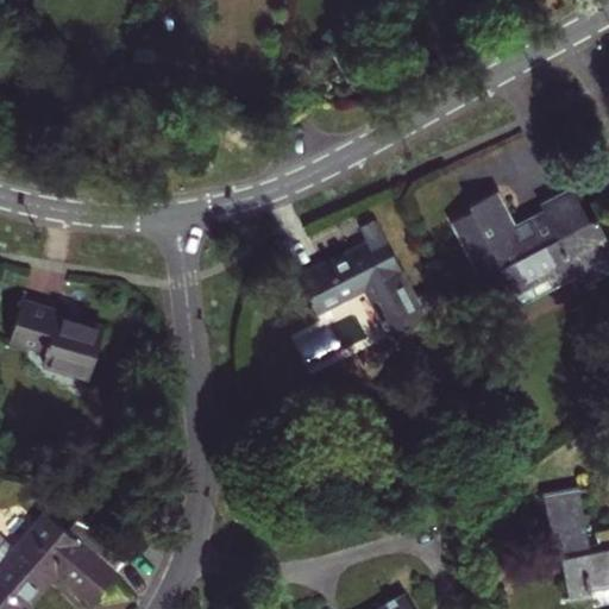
[(583,286),(608,270),(608,243),(595,217),(590,219),(572,184),(539,202),(542,209),(525,219),(531,231),(522,236),(516,224),(497,190),(470,205),(472,211),(450,224),(489,294),(509,283),(516,296),(546,281),(551,289),(578,275),(583,286)]
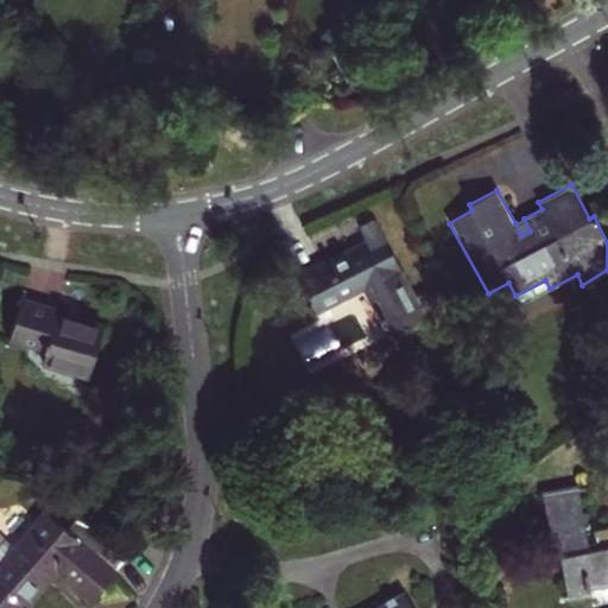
[(524,219),(515,223),(521,235),(530,230),(524,219)]
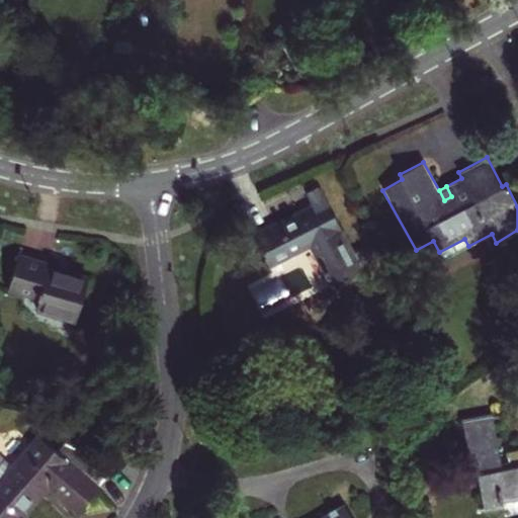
[(256,238),(270,267),(293,256),(292,252),(314,241),(327,265),(322,268),(330,284),(361,269),(340,229),(343,227),(328,195),(312,203),(314,208),(256,238)]
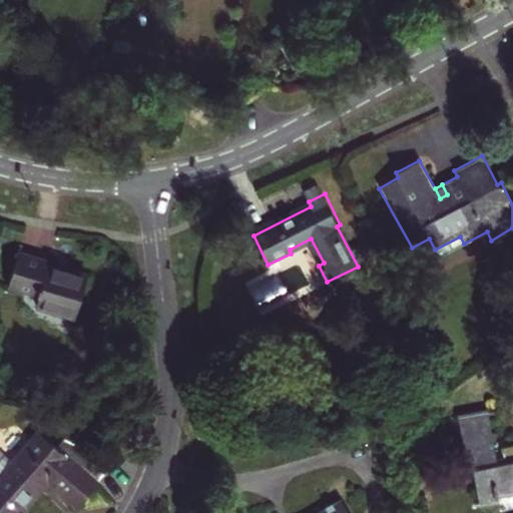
[(75,318),(88,277),(53,266),(54,261),(19,249),(8,285),(42,297),(39,306),(75,318)]
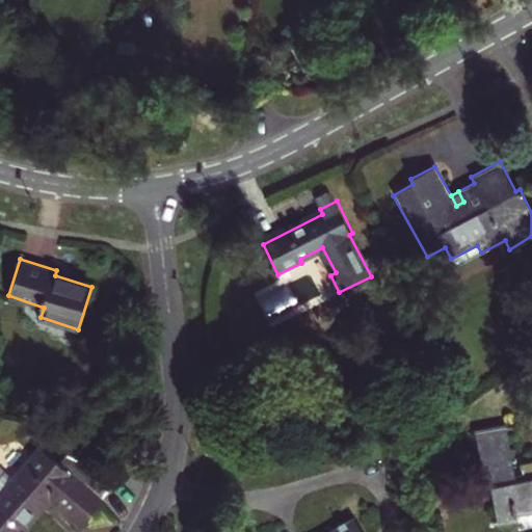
[(531,463),(523,466),(525,475),(517,476),(507,425),(475,431),(484,481),(489,481),(498,526),(519,523),(517,515),(531,512),(531,463)]
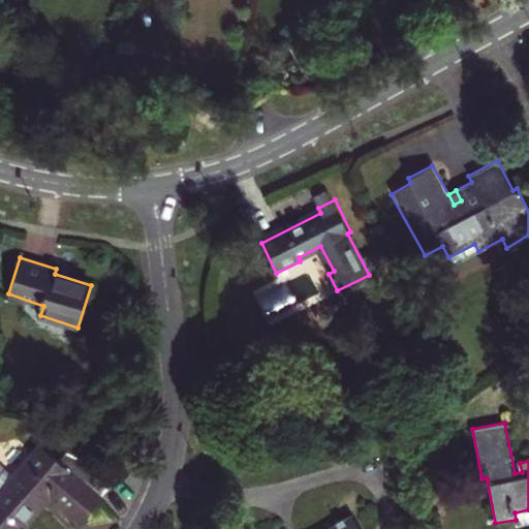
[(60,457),(41,441),(12,474),(0,488),(0,528),(11,528),(19,522),(23,526),(49,497),(79,524),(102,498),(98,495),(112,478),(93,462),(62,462),(58,459),(60,457)]
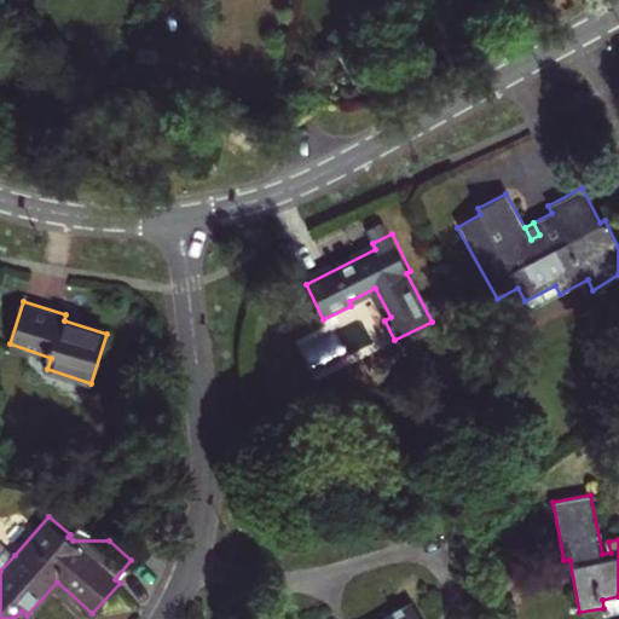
[(421,618),(412,601),(379,618),(421,618)]
